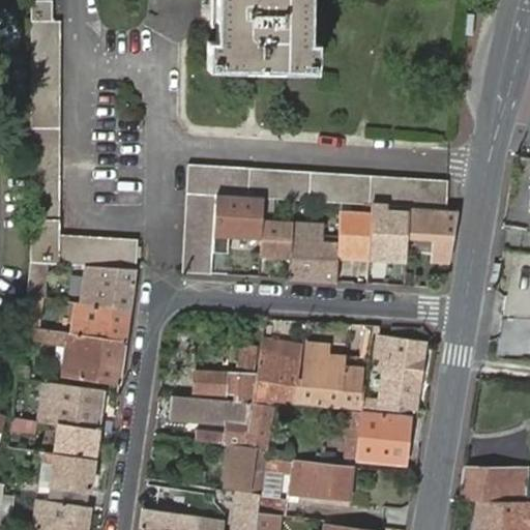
[(308,43),(310,0),(216,0),(217,10),(216,40),(208,41),(207,71),(317,75),(317,43),(308,43)]
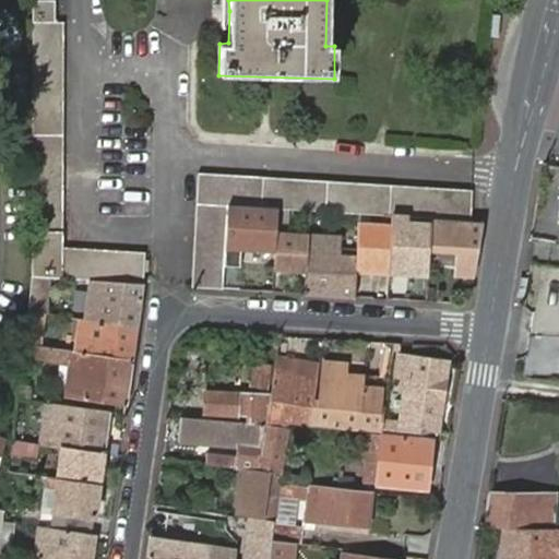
[(55,3),(34,2),(32,278),(44,278),(94,282),(142,284),(144,252),(62,247),(63,23),(55,22),(55,3)]
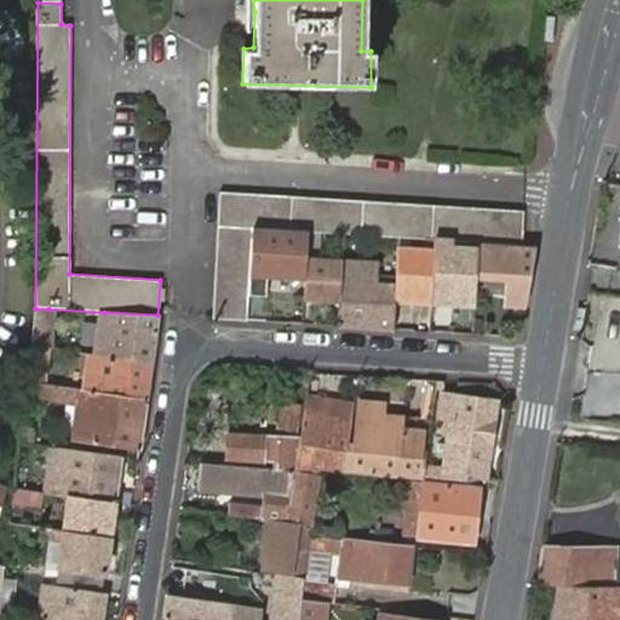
[(478,241),(523,244),(524,208),(220,193),(213,319),(247,320),(253,228),(279,229),(308,231),(420,237),(435,239),(446,239),(478,241)]
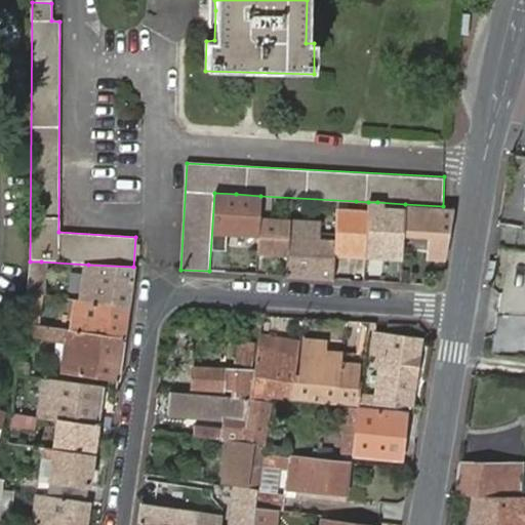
[(259,220),(260,196),(236,194),(235,224),(259,225),(259,220)]
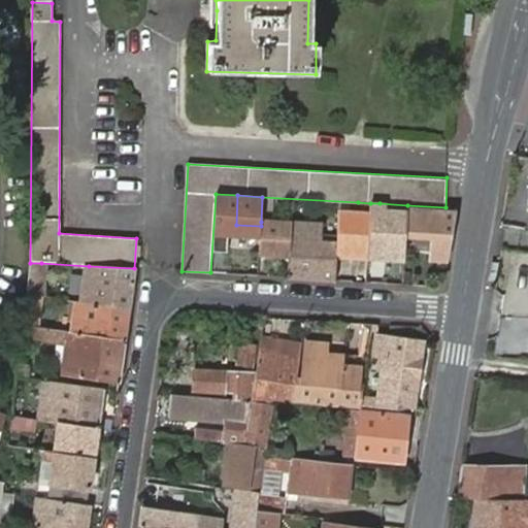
[(367,258),(370,203),(358,202),(357,210),(337,209),(336,243),(335,257),(367,258)]
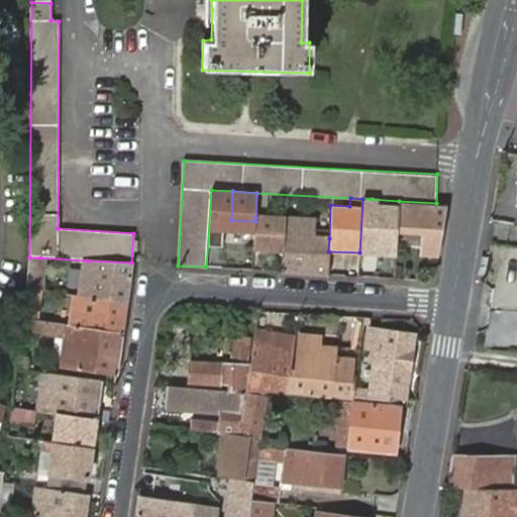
[(372,208),(372,199),(363,199),(359,252),(366,252),(366,241),(391,241),(392,209),(372,208)]
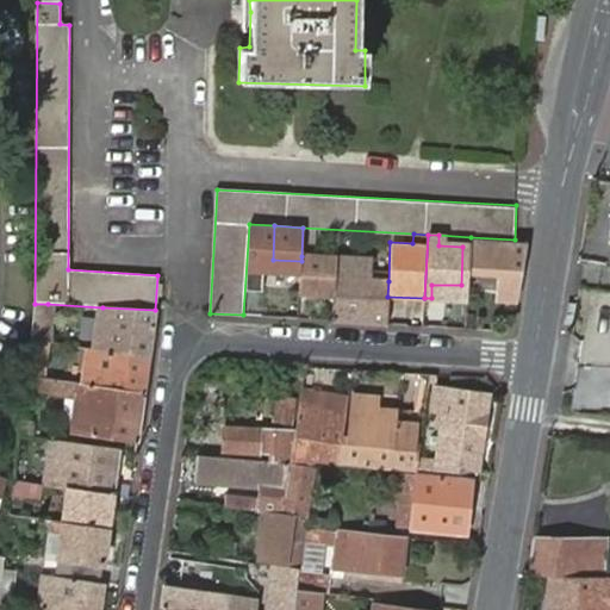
[(523,274),(529,241),(515,240),(471,237),(470,271),(523,274)]
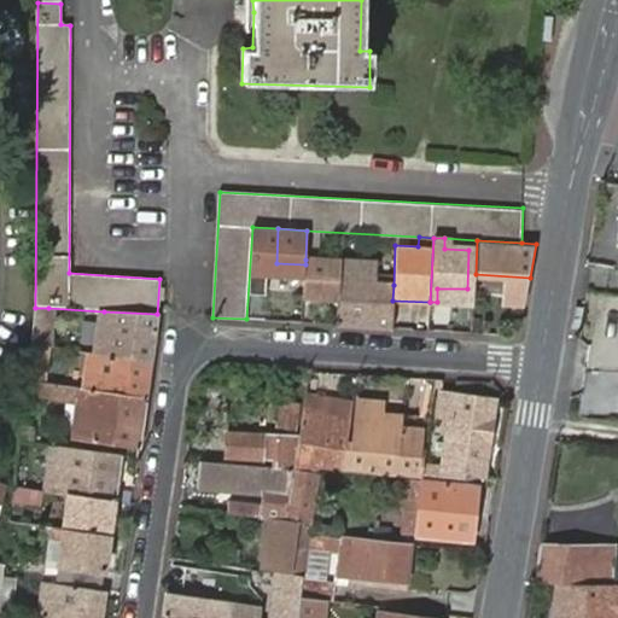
[(339,297),(342,262),(305,260),(305,264),(303,295),(339,297)]
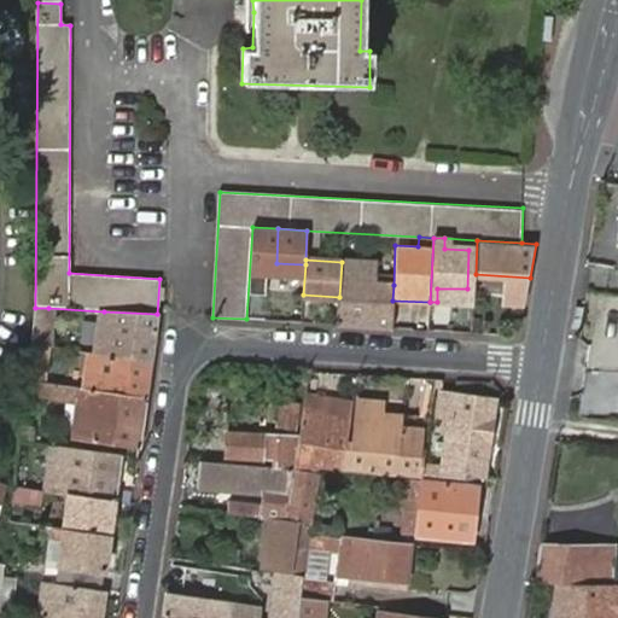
[(378,264),(342,262),(339,297),(337,325),(391,327),(392,301),(394,285),(377,285),(378,264)]
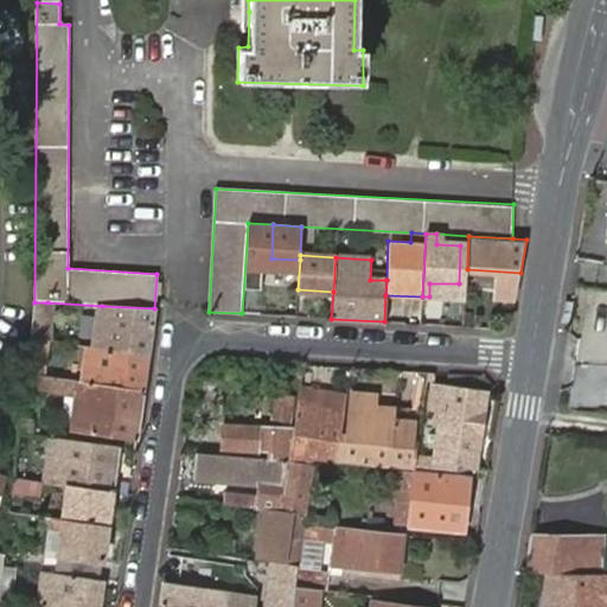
[(250,262),(248,314),(283,315),(286,266),(272,266),(270,262),(250,262)]
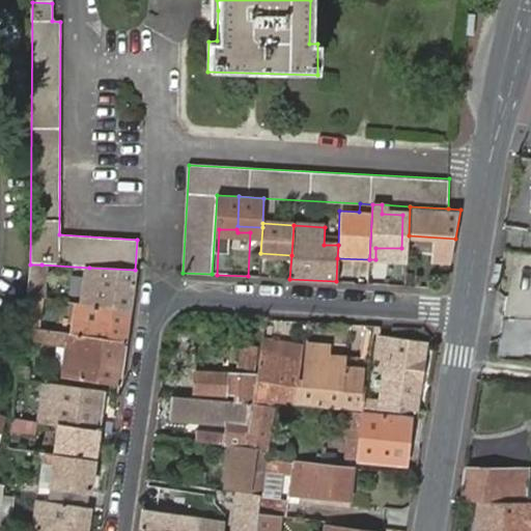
[(411,246),(409,272),(426,274),(427,249),(411,246)]
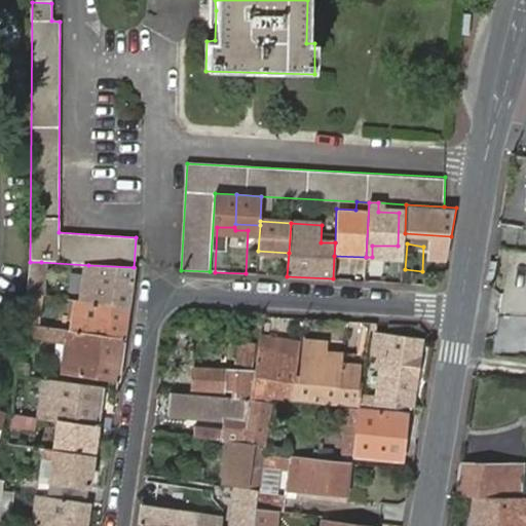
[(398,258),(398,246),(372,246),(372,257),(398,258)]
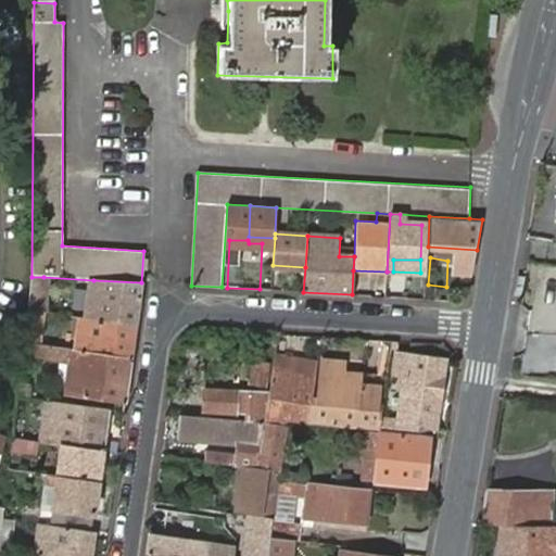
[(43,277),(32,277),(27,311),(40,312),(43,277)]
